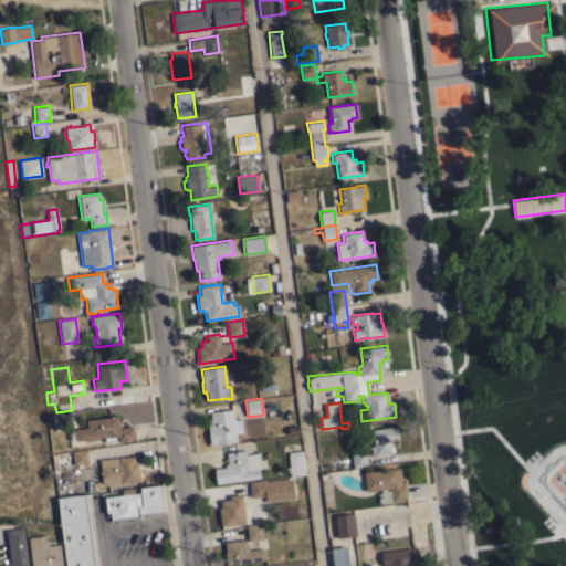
[(233,419),(241,419),(242,432),(236,433),(237,441),(210,444),(207,419),(210,419),(209,411),(232,409),(233,419)]
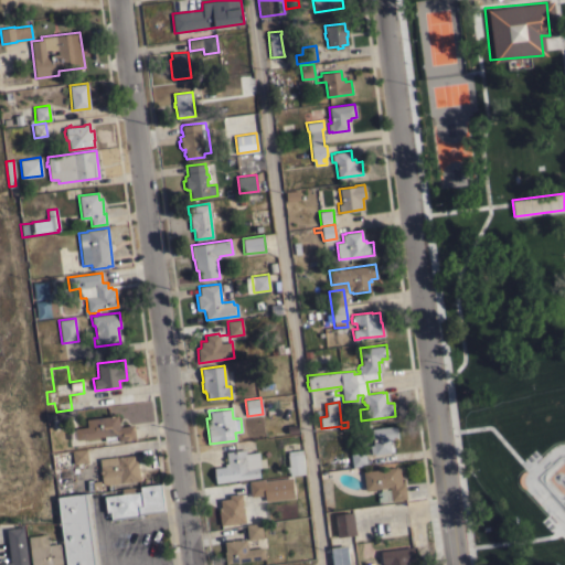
[(115,435),(116,440),(105,441),(104,436),(86,438),(86,439),(84,439),(83,439),(76,439),(75,428),(86,427),(85,419),(118,415),(119,426),(134,425),(135,436),(130,437),(130,439),(118,441),(117,436),(116,437),(116,435),(115,435)]
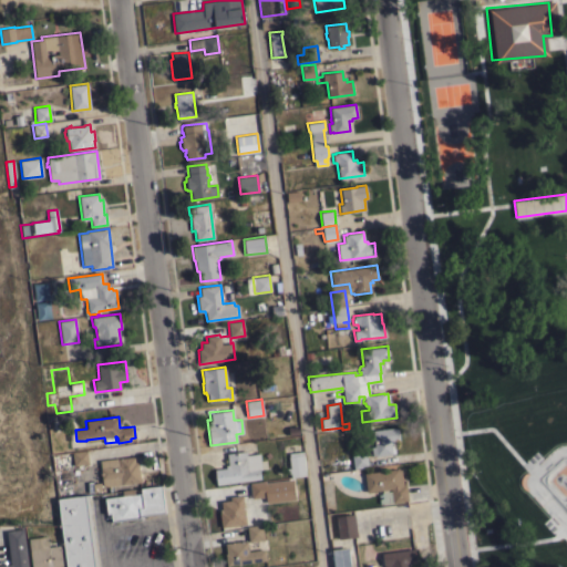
[(398,426),(399,440),(393,441),(394,452),(391,453),(392,453),(375,455),(375,454),(372,455),(371,446),(374,446),(372,430),(398,426)]
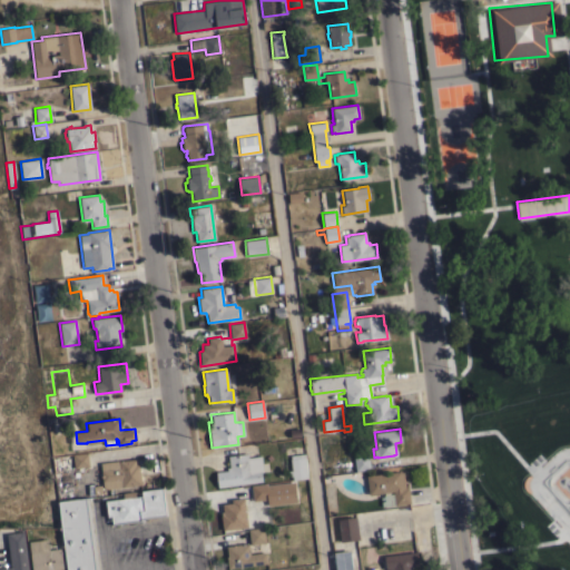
[(353,457),(355,457),(355,451),(365,450),(366,454),(367,454),(370,469),(355,471),(353,457)]
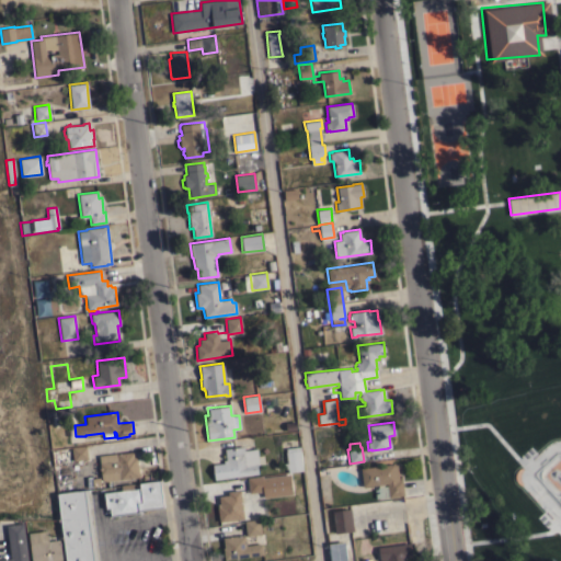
[(71,447),(86,446),(88,459),(72,460),(71,447)]
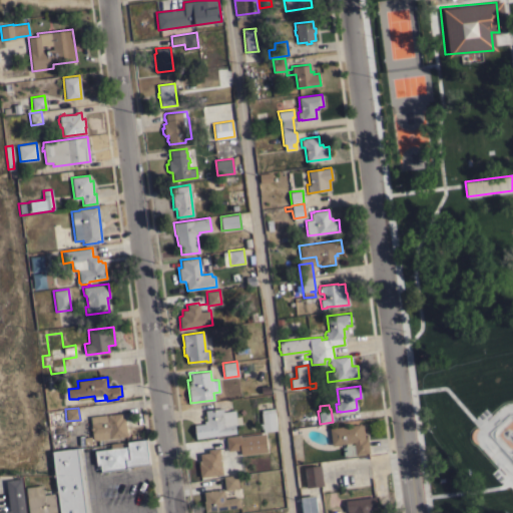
[(195,439),(193,425),(203,423),(203,421),(206,420),(204,410),(222,408),(222,412),(234,410),(235,417),(240,416),(241,424),(234,425),(235,433),(195,439)]
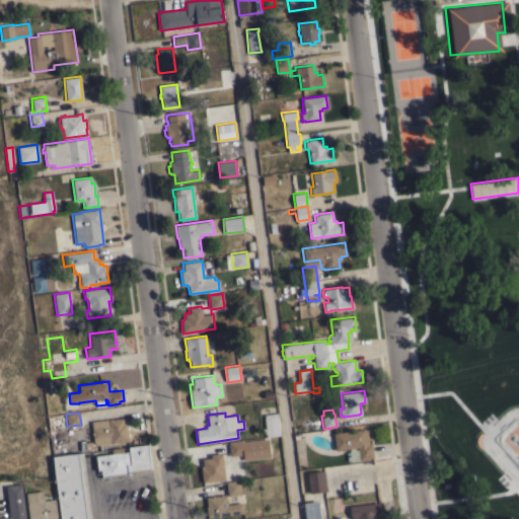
[(280,435),(266,437),(266,435),(265,436),(264,433),(263,434),(262,428),(265,428),(264,418),(265,417),(264,415),(277,413),(280,435)]
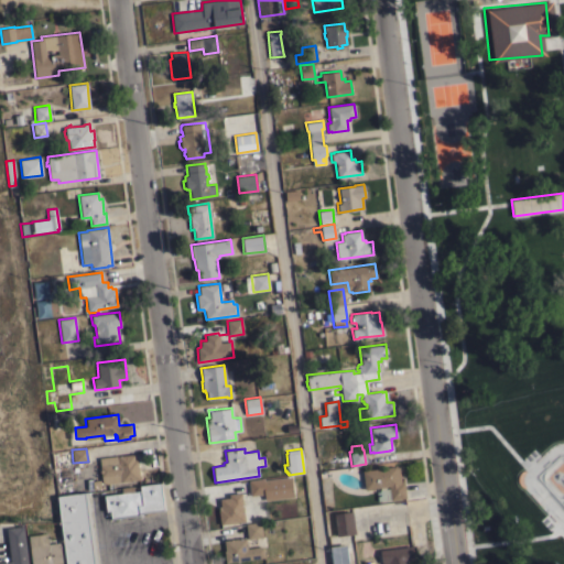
[(98,458),(117,455),(117,456),(133,454),(133,459),(137,459),(139,479),(106,484),(104,484),(102,483),(101,481),(101,480),(101,479),(98,458)]
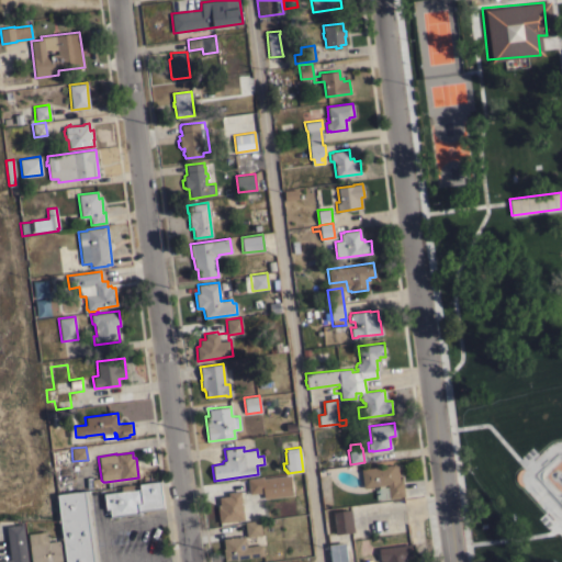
[(394,464),(394,465),(397,464),(400,481),(402,480),(404,496),(389,498),(389,497),(375,498),(374,489),(379,487),(378,485),(363,487),(360,469),(394,464)]
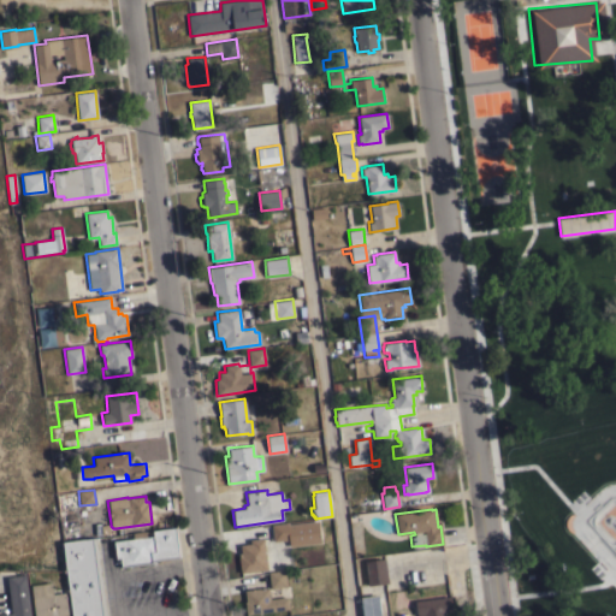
[(318,521),(320,543),(289,546),(288,539),(273,542),(271,525),(288,522),(288,525),(318,521)]
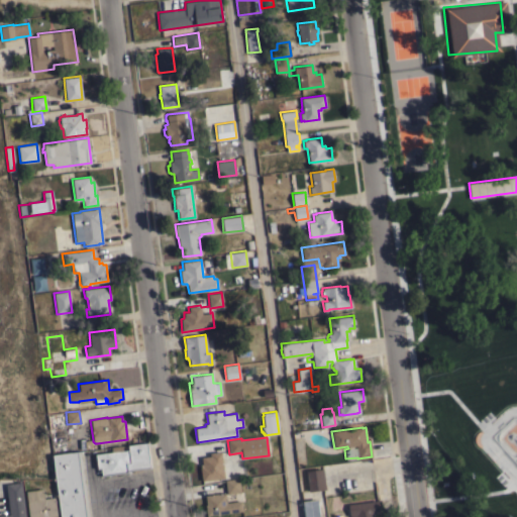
[(127,471),(128,473),(101,477),(100,475),(101,475),(101,469),(97,469),(95,453),(111,451),(111,447),(121,445),(122,450),(128,449),(127,444),(147,442),(150,468),(127,471)]
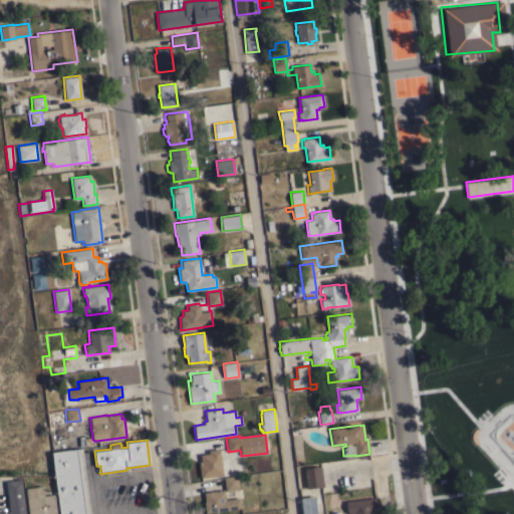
[(59,513),(51,452),(58,451),(57,447),(61,446),(61,451),(82,448),(82,449),(80,449),(88,513),(59,513)]
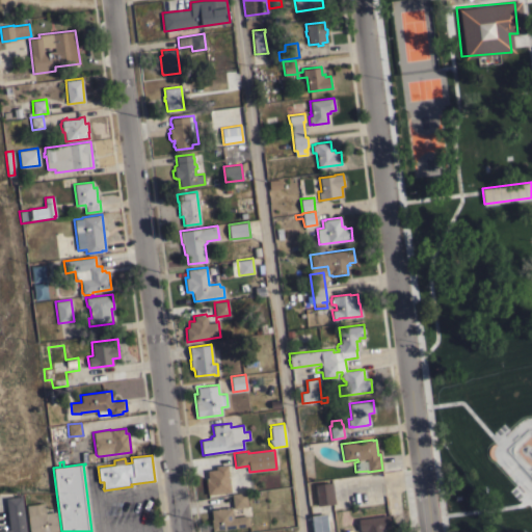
[(231,491),(207,495),(206,480),(206,478),(208,477),(207,470),(216,469),(215,466),(227,464),(231,491)]
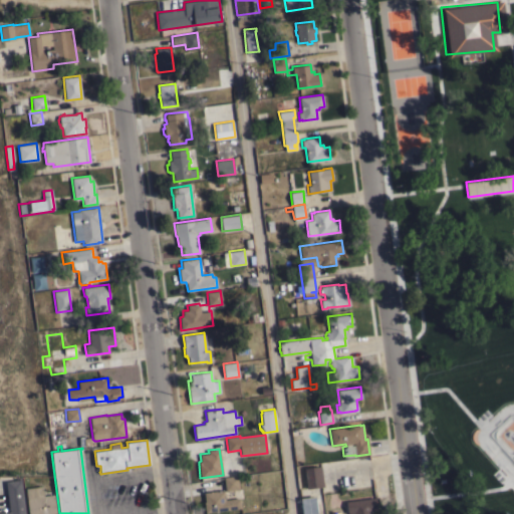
[(303,468),(320,466),(323,486),(306,488),(303,468)]
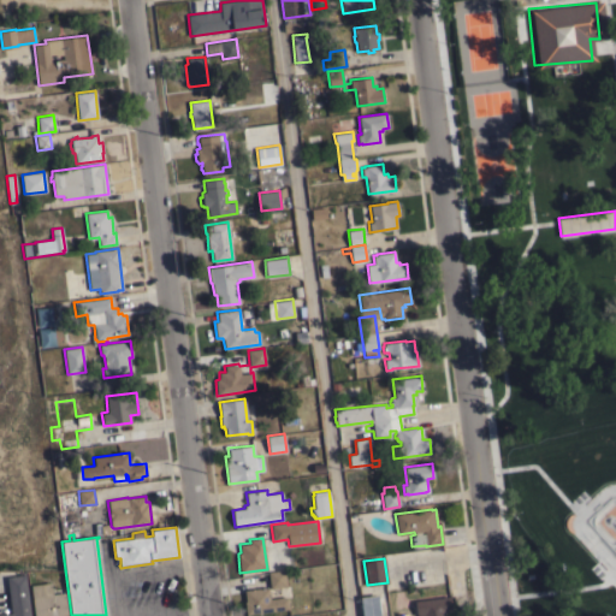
[(267,572),(284,569),(286,586),(270,588),(267,572)]
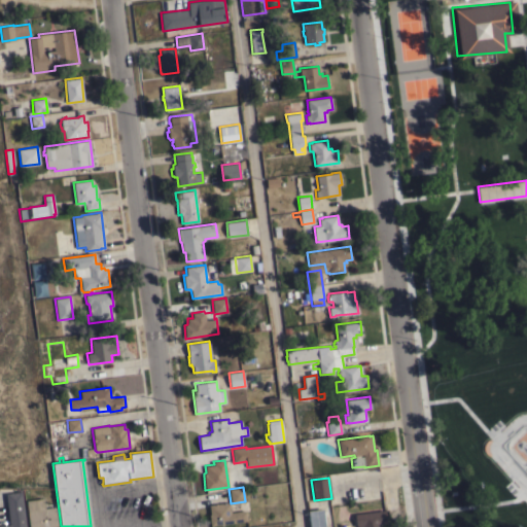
[(5,493),(22,491),(26,526),(0,526),(0,525),(9,524),(5,493)]
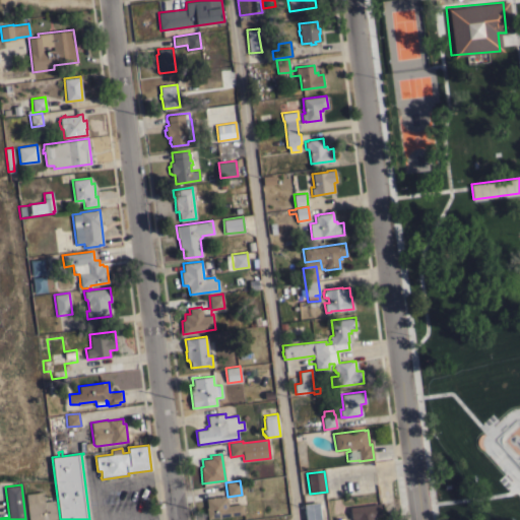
[(28,519),(25,494),(43,492),(44,501),(55,500),(57,518),(45,519),(28,519)]
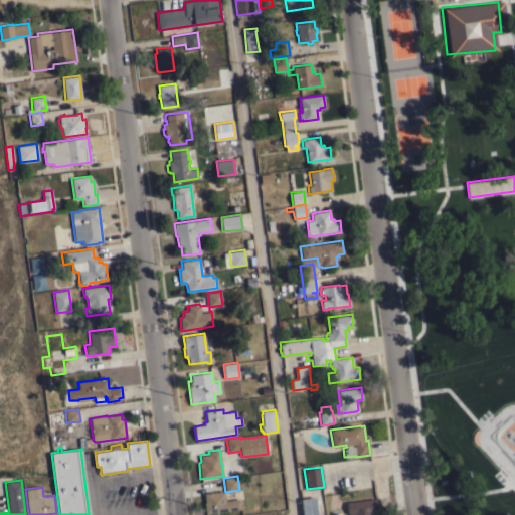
[(205,513),(202,493),(224,490),(225,500),(240,498),(241,509),(205,513)]
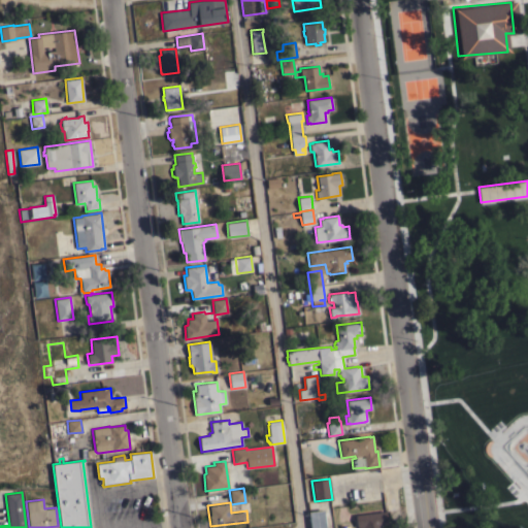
[(325,527),(310,527),(308,512),(324,509),(325,527)]
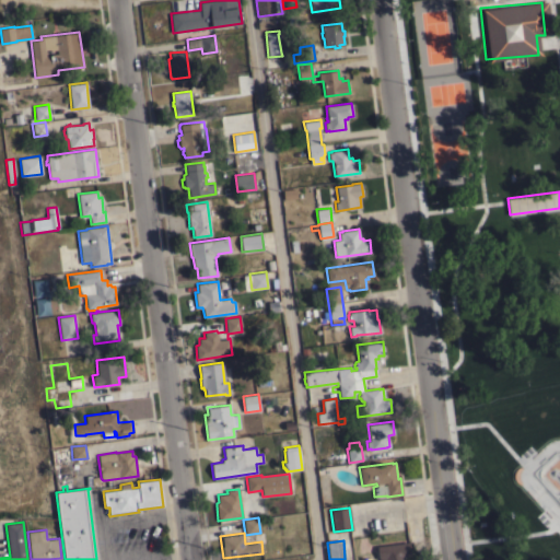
[(409,541),(411,555),(405,556),(405,559),(381,559),(378,559),(376,546),(409,541)]
